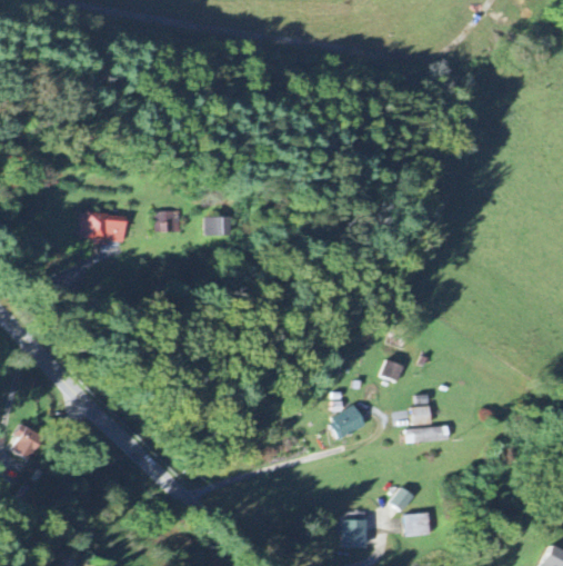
[(122,241),(123,214),(83,212),(82,240),(122,241)]
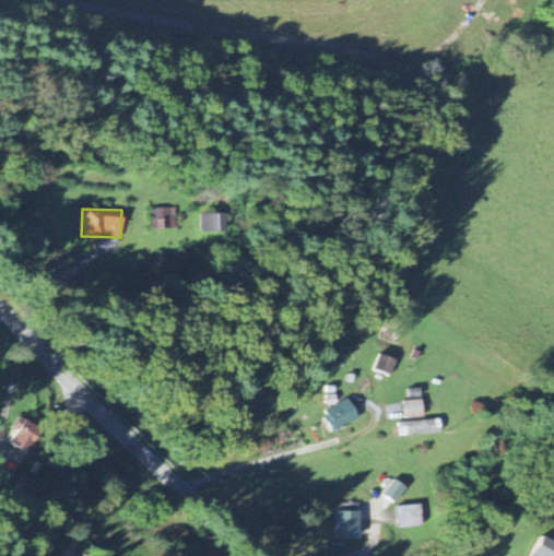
[(226,231),(225,212),(201,213),(202,231),(226,231)]
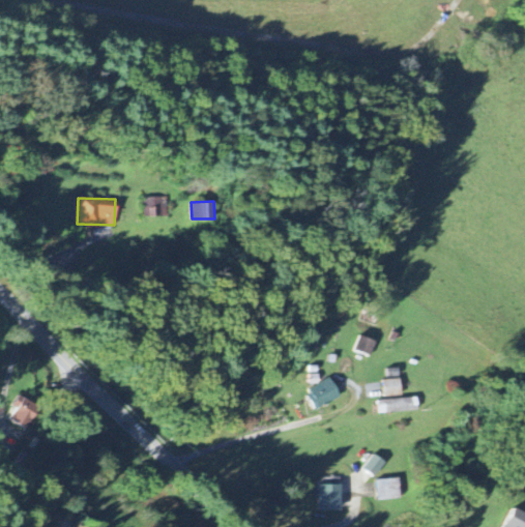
[(378,341),(360,334),(356,350),(373,355),(378,341)]
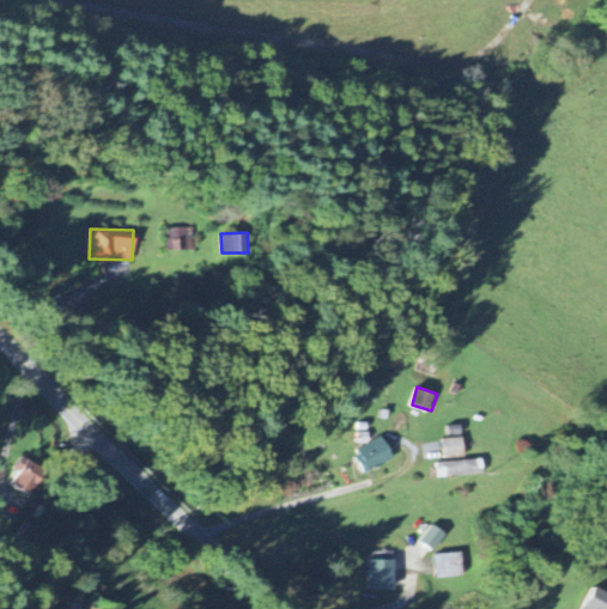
[(463,436),(444,437),(445,457),(463,456),(463,436)]
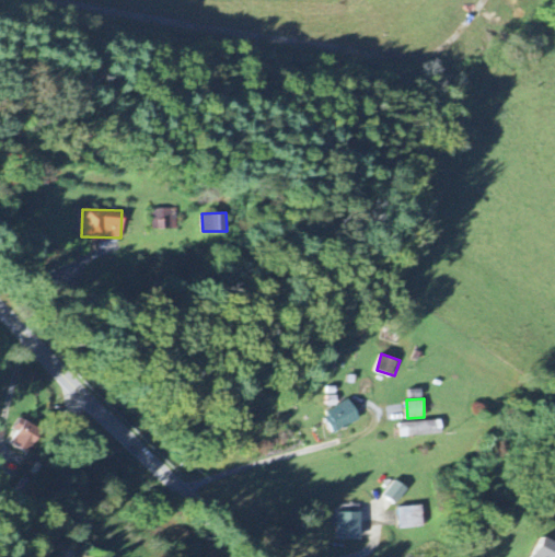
[(359,420),(350,399),(324,410),(333,431),(359,420)]
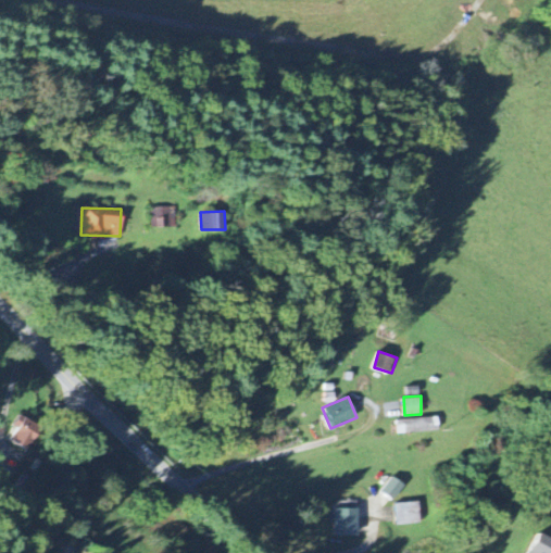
[(437,417),(398,417),(398,431),(437,430),(437,417)]
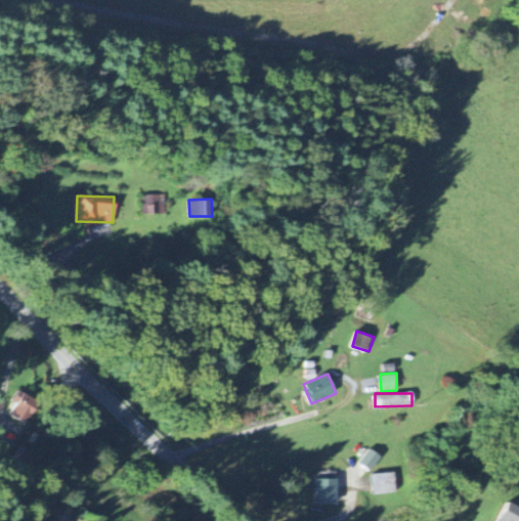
[(370,471),(381,458),(372,448),(359,462),(370,471)]
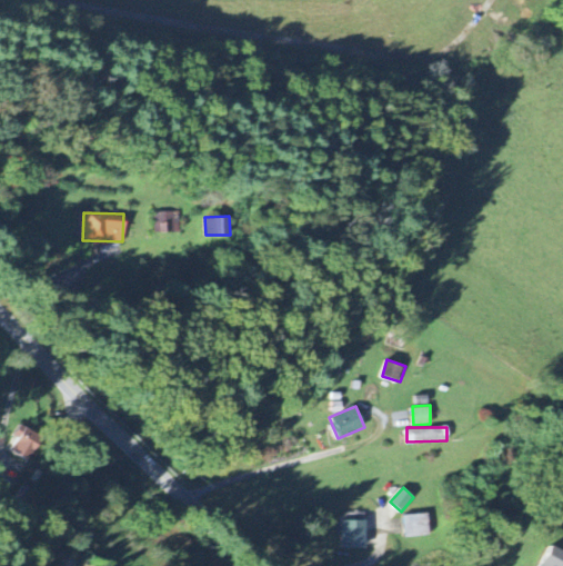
[(431,535),(430,513),(405,514),(406,536),(431,535)]
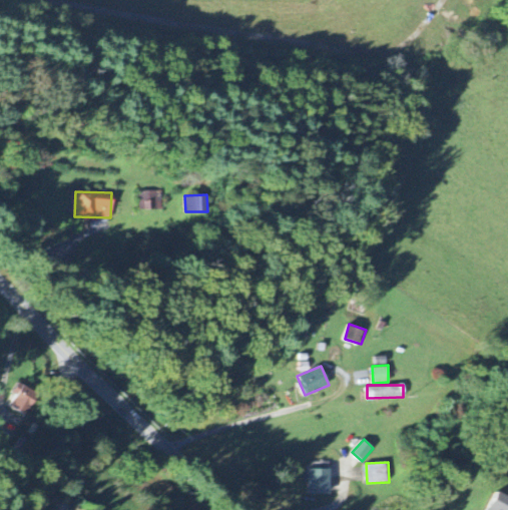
[(331,494),(331,468),(309,467),(309,494),(331,494)]
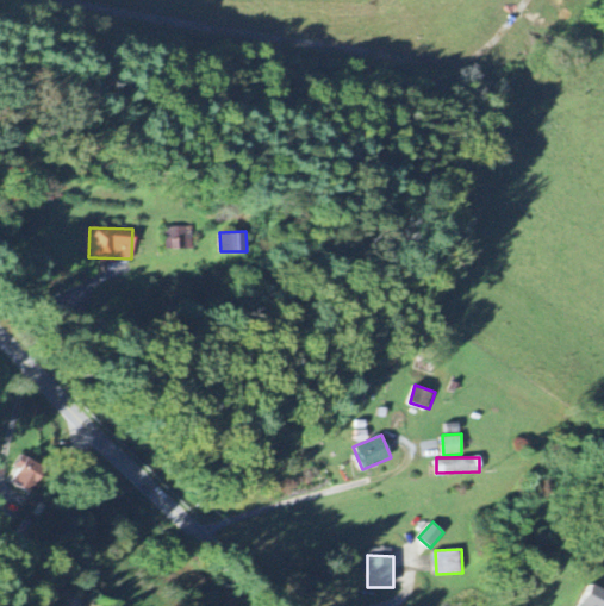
[(603,589),(587,585),(578,605),(603,605),(603,589)]
